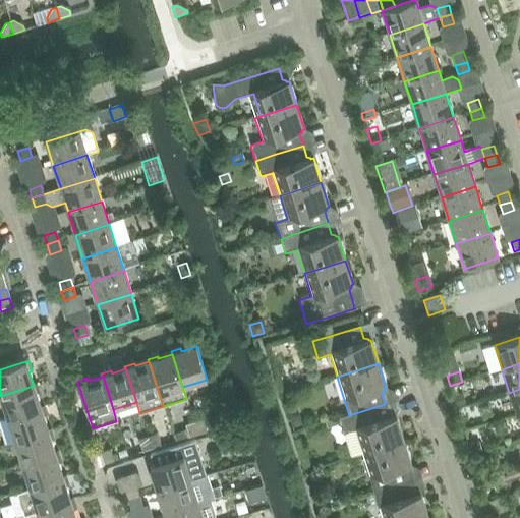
[(41,409),(41,408),(37,395),(39,394),(36,385),(34,385),(34,386),(0,396),(7,419),(41,409)]
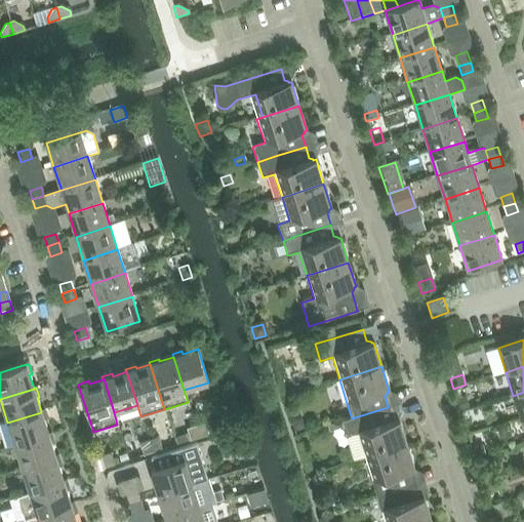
[(521,419),(523,417),(523,392),(513,396),(521,419)]
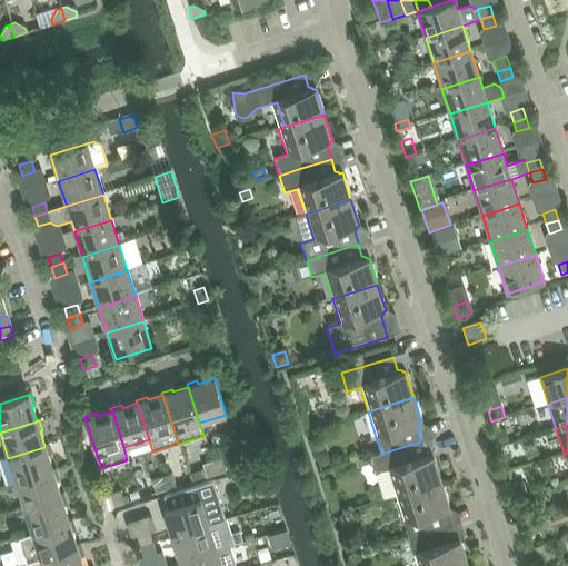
[(506,434),(497,436),(500,446),(509,444),(506,434)]
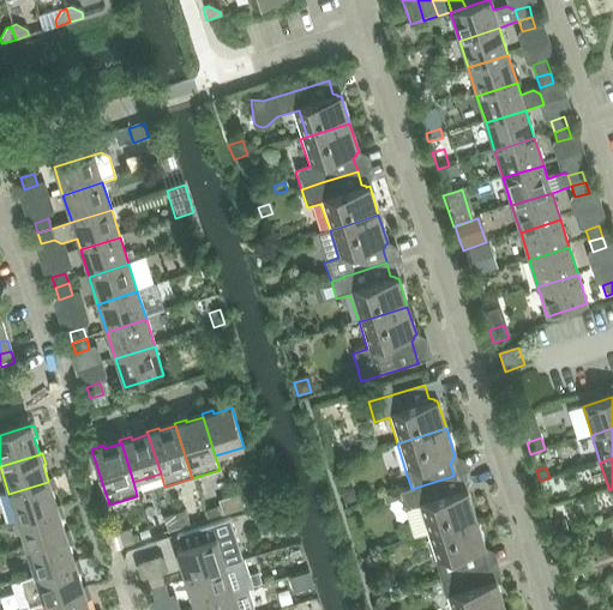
[(412,489),(398,494),(400,500),(404,512),(418,508),(426,536),(433,533),(475,519),(466,491),(464,491),(463,490),(458,489),(454,476),(419,487),(412,489)]
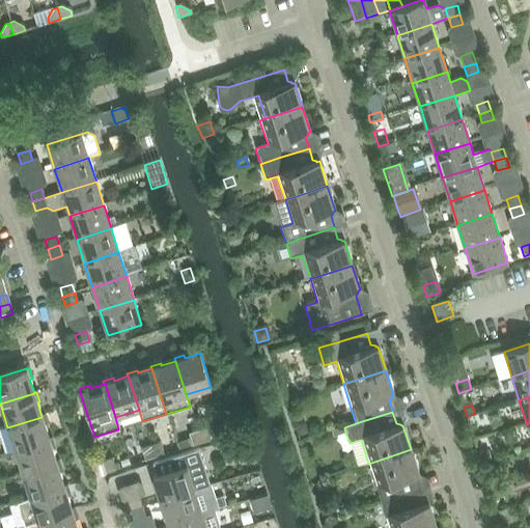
[(50,440),(49,440),(45,426),(47,425),(44,415),(42,416),(42,417),(7,427),(15,451),(50,440)]
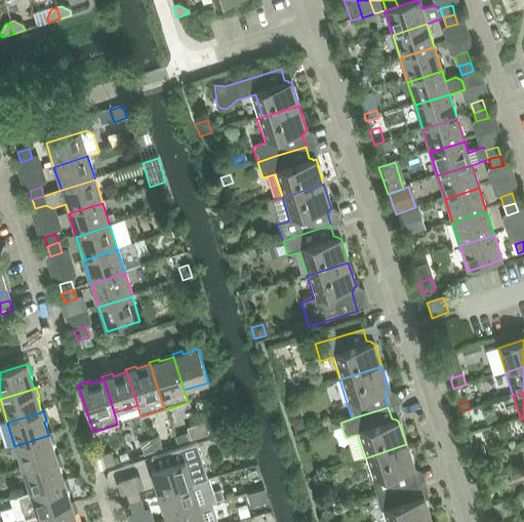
[(300,420),(291,423),(294,432),(304,430),(300,420)]
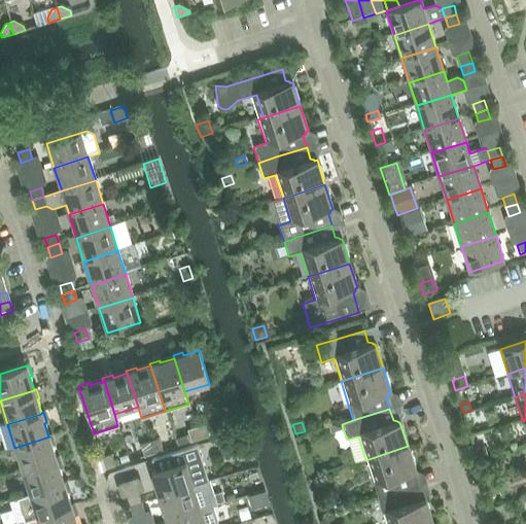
[(342,424),(329,428),(330,433),(343,429),(342,424)]
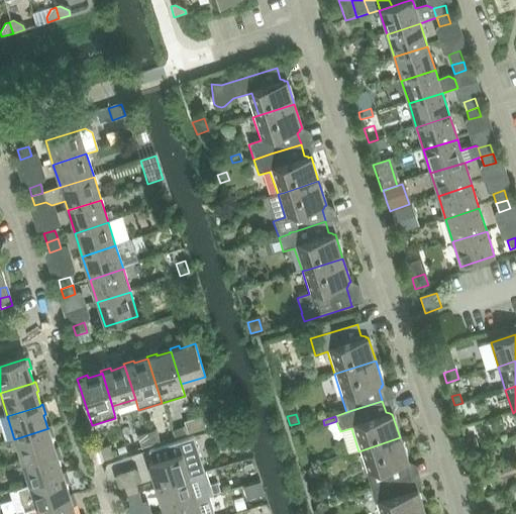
[(193,421),(196,432),(205,429),(202,418),(193,421)]
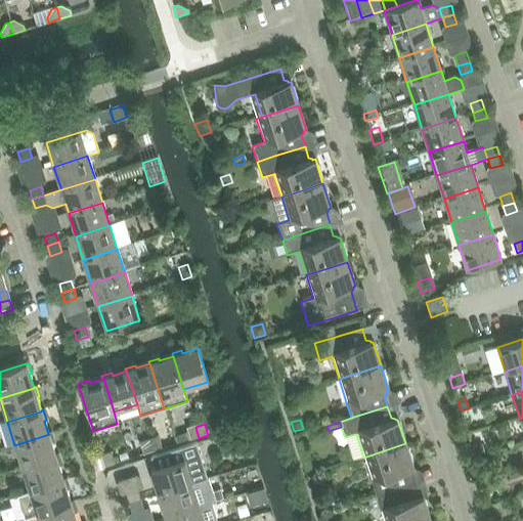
[(199,438),(195,427),(186,429),(189,440),(199,438)]
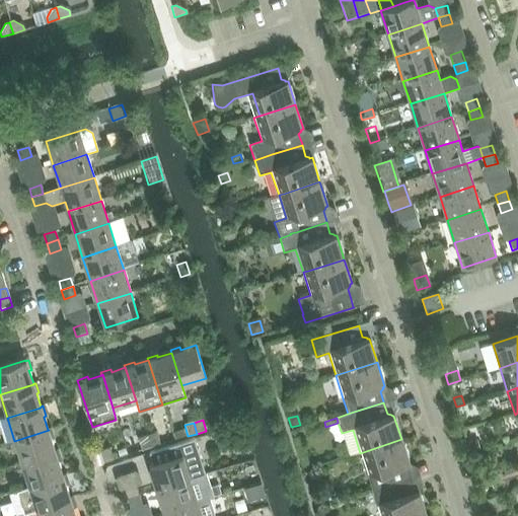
[(56,453),(55,453),(51,440),(53,439),(50,429),(48,430),(49,430),(14,441),(22,464),(56,453)]
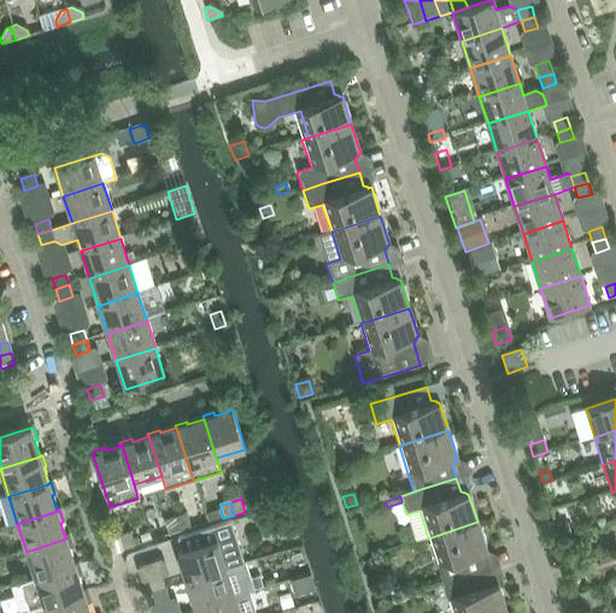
[(175,519),(180,532),(191,529),(186,516),(175,519)]
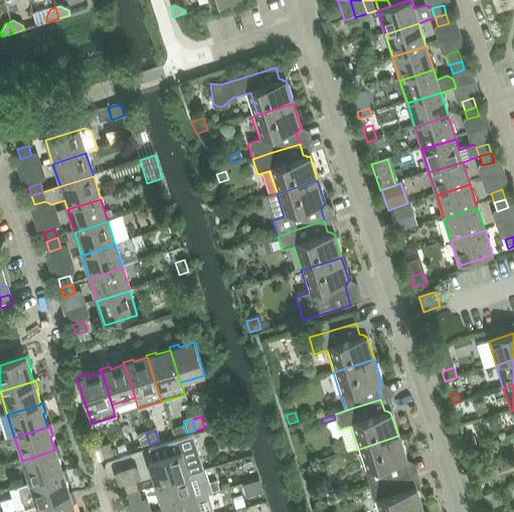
[(150,445),(146,434),(137,436),(141,448),(150,445)]
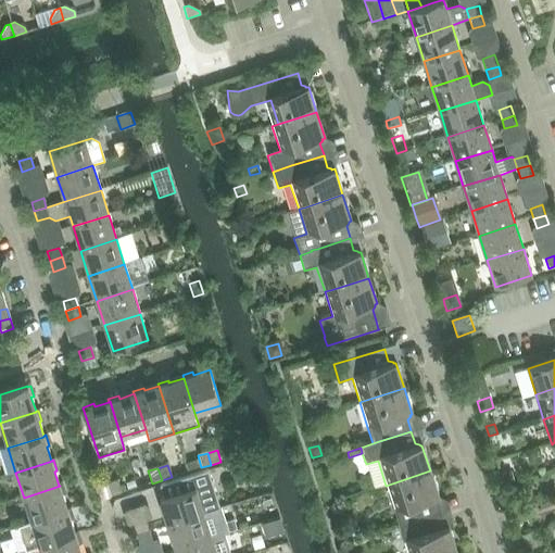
[(430,516),(438,514),(433,503),(437,499),(437,498),(439,497),(430,470),(392,484),(400,508),(393,510),(399,526),(430,516)]
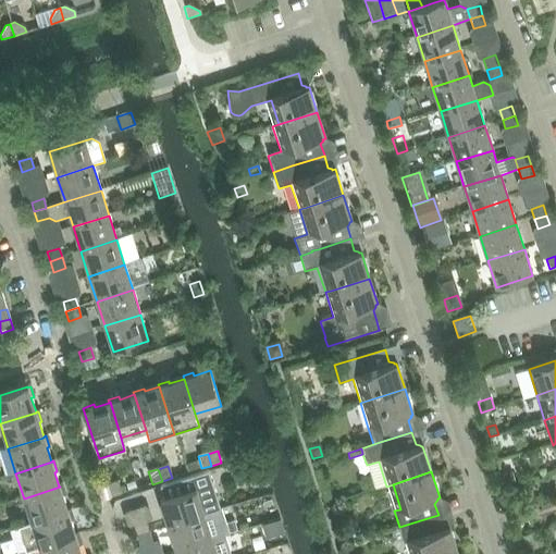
[(163,500),(160,502),(168,527),(204,516),(220,511),(208,474),(208,472),(160,488),(160,489),(163,500)]
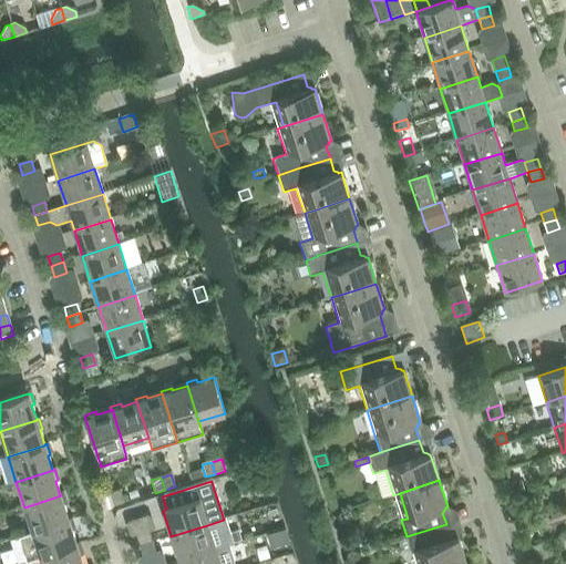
[(522,483),(512,486),(515,496),(525,493),(522,483)]
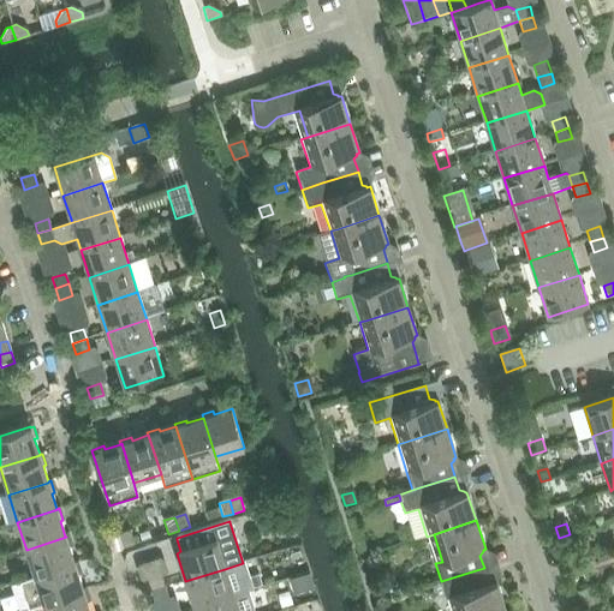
[(119,534),(123,549),(133,545),(130,532),(119,534)]
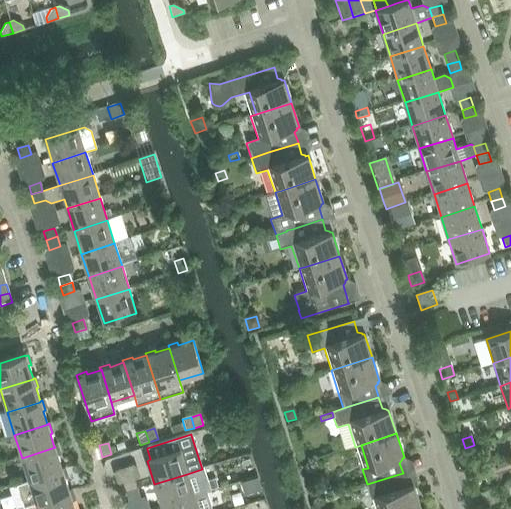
[(62,470),(58,456),(60,456),(57,446),(54,447),(55,447),(22,458),(29,481),(62,470)]
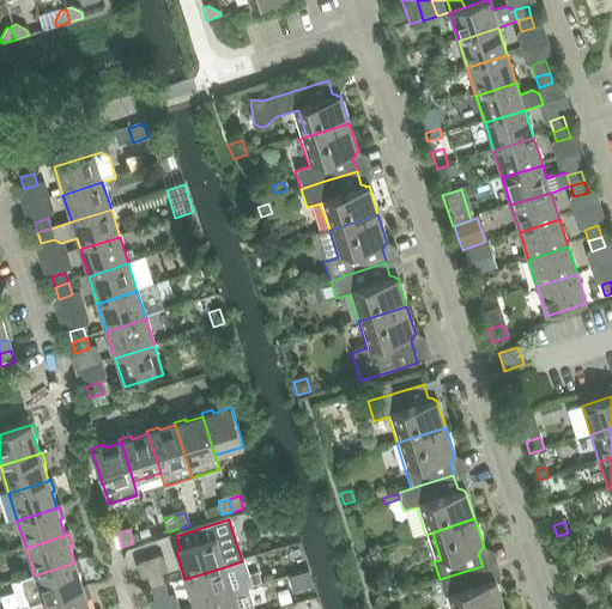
[(83,590),(83,589),(78,573),(80,572),(77,561),(74,562),(35,576),(22,580),(30,607),(43,603),(83,590)]
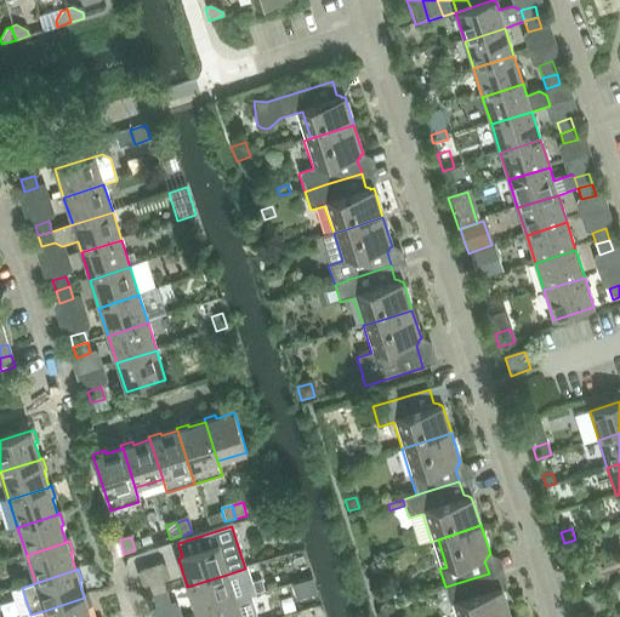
[(227,575),(187,587),(197,615),(237,603),(242,601),(243,596),(243,593),(238,592),(233,593),(227,575)]
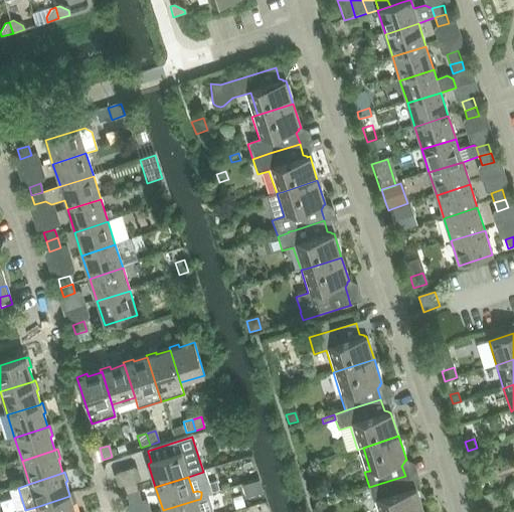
[(398,478),(369,487),(374,503),(376,511),(421,511),(414,489),(413,490),(412,489),(408,487),(401,489),(398,478)]
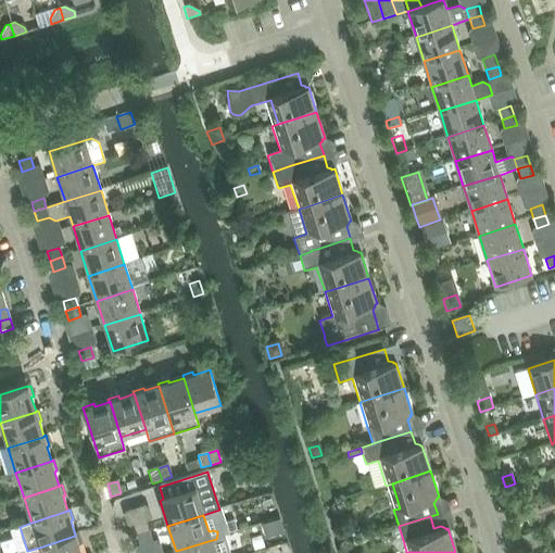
[(137,536),(150,532),(147,523),(134,526),(137,536)]
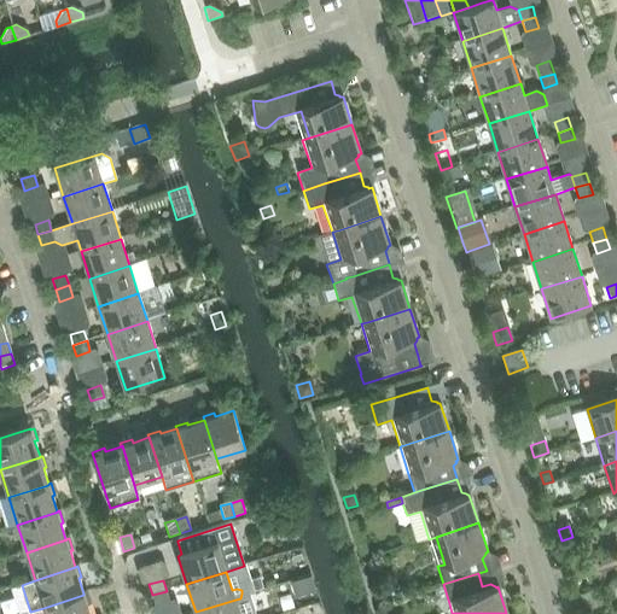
[(167,591),(152,595),(156,606),(169,602),(167,591)]
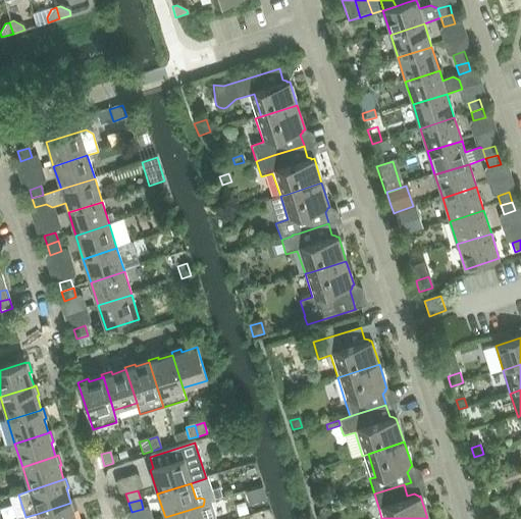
[(497,501),(489,504),(492,512),(500,509),(497,501)]
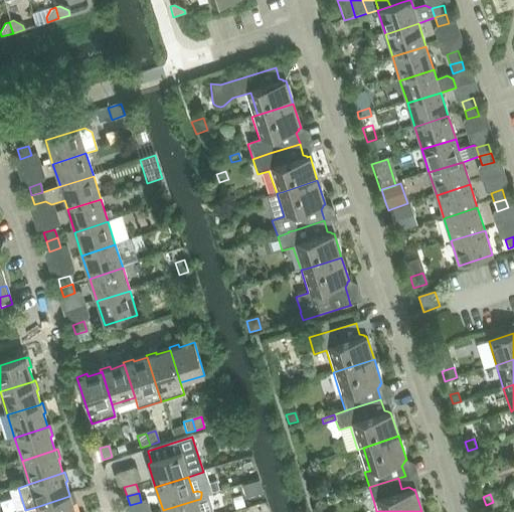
[(74,511),(72,505),(74,504),(71,495),(69,495),(69,496),(36,507),(37,511),(74,511)]
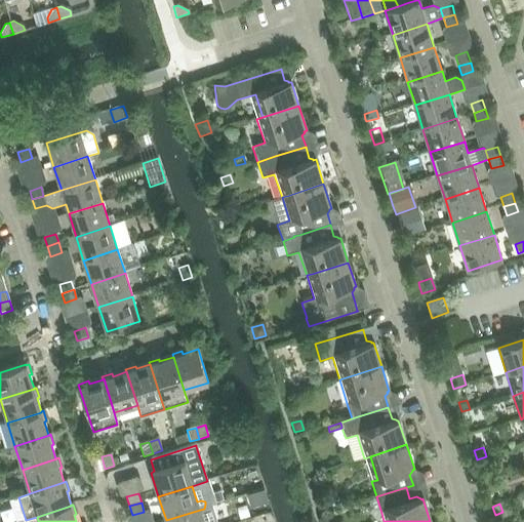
[(203,521),(200,510),(166,520),(166,521),(203,521)]
